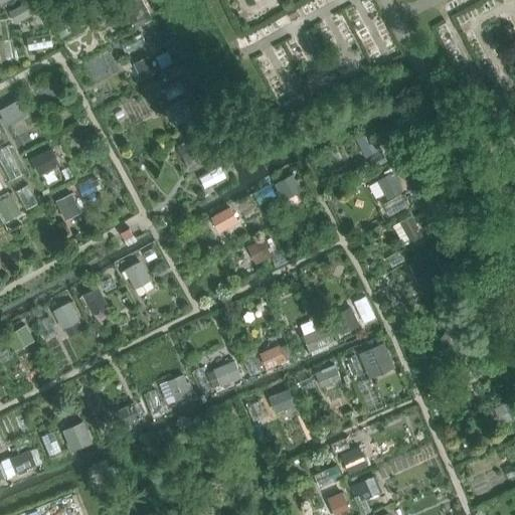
[(27,0),(10,10),(18,24),(38,12),(31,0),(27,0)]
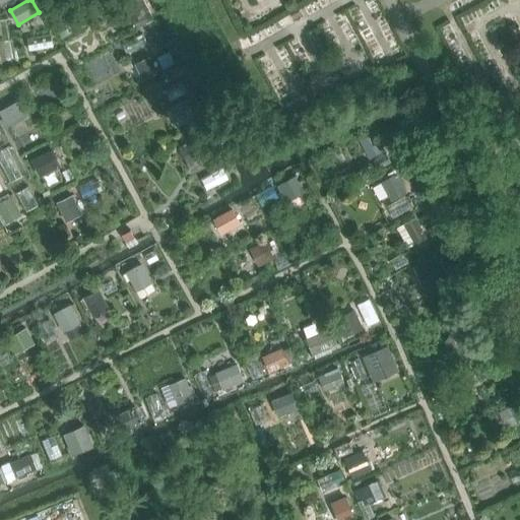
[(137,68),(145,82),(164,72),(154,57),(137,68)]
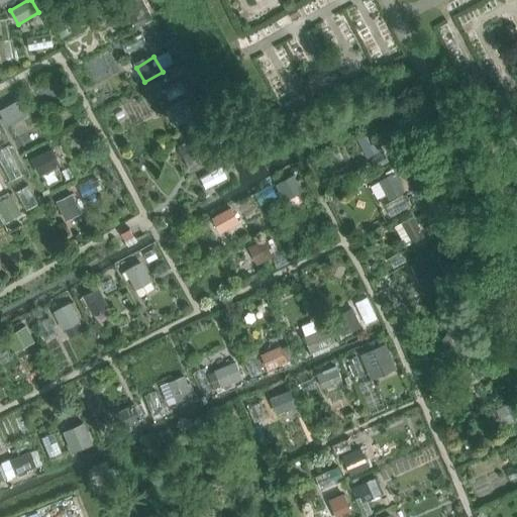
[(186,98),(169,108),(179,125),(196,115),(186,98)]
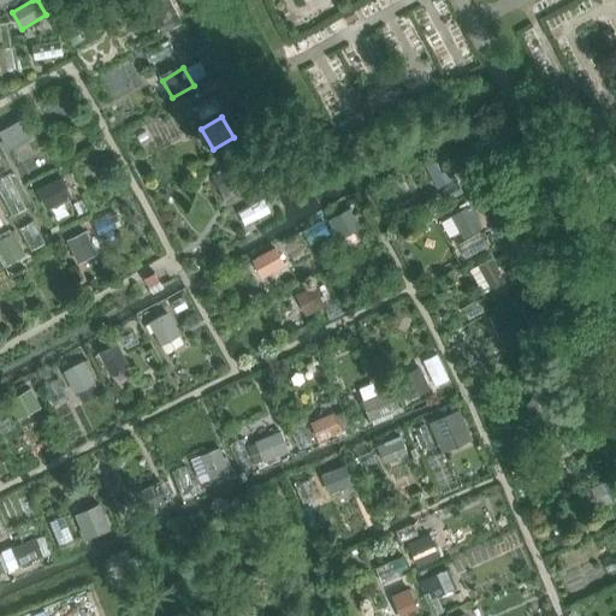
[(244,157),(220,167),(234,194),(258,182),(244,157)]
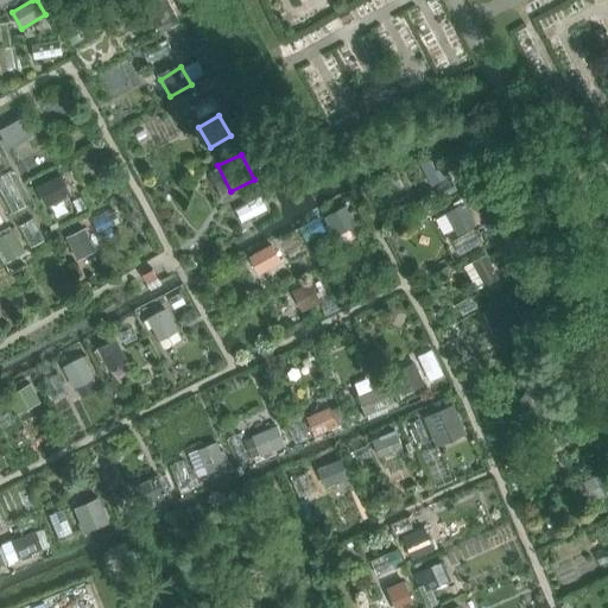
[(7,172),(0,176),(0,195),(10,214),(25,207),(7,172)]
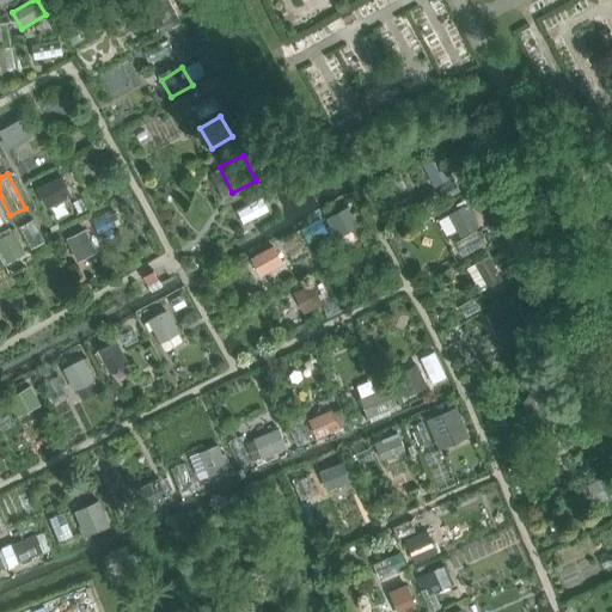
[(34,189),(43,208),(73,194),(63,175),(34,189)]
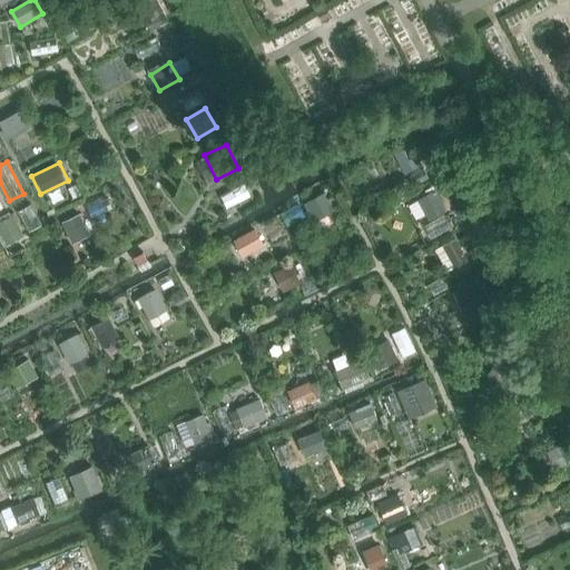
[(29,204),(17,212),(30,234),(42,227),(29,204)]
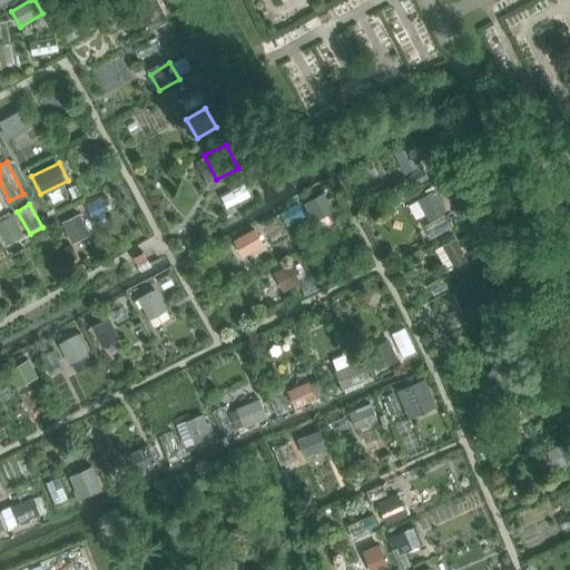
[(79,213),(62,220),(74,245),(90,237),(79,213)]
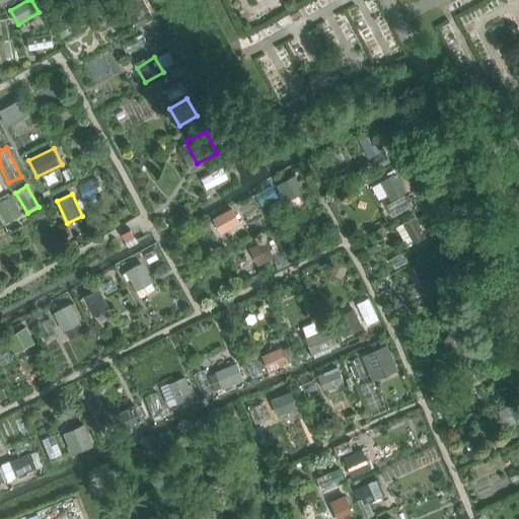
[(214,371),(222,389),(241,381),(233,363),(214,371)]
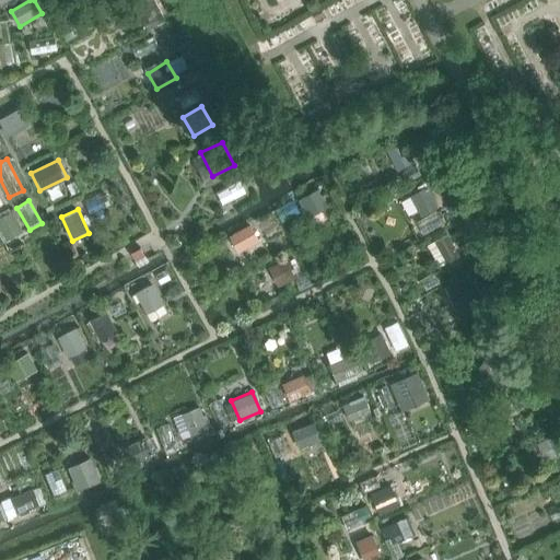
[(198,408),(173,418),(182,441),(207,431),(198,408)]
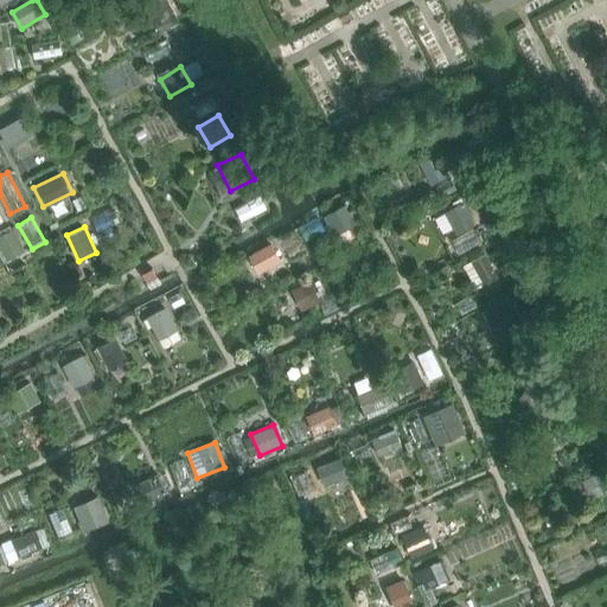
[(419,525),(398,536),(411,561),(432,550),(419,525)]
